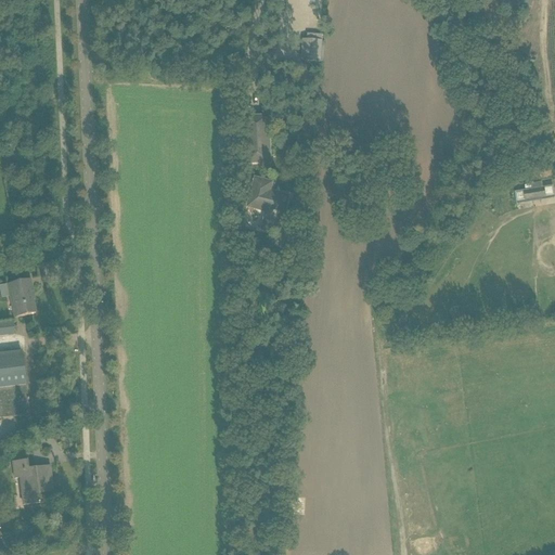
[(300,62),(321,63),(322,35),(307,34),(307,40),(302,40),(301,56),(300,62)]
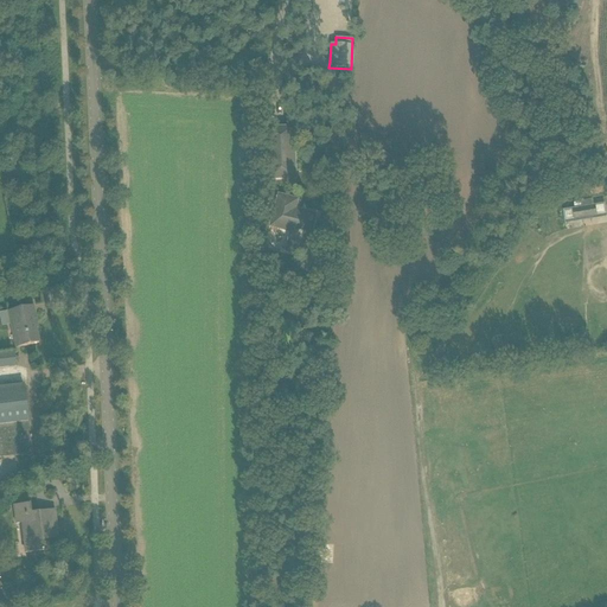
[(268,129),(269,179),(292,178),(291,149),(288,149),(288,142),(291,142),(291,129),(268,129)]
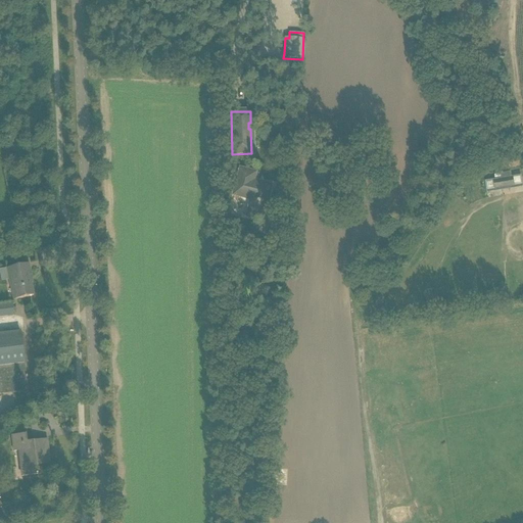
[(255,181),(257,173),(240,168),(234,194),(235,194),(234,196),(249,200),(247,209),(248,209),(246,217),(263,221),(271,187),(256,184),(257,182),(255,181)]
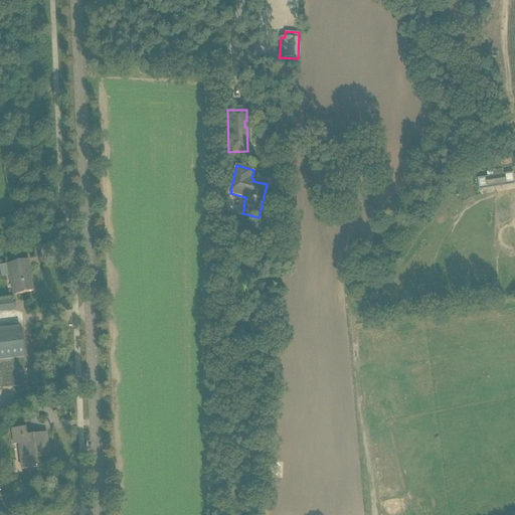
[(508,186),(506,174),(486,178),(488,189),(508,186)]
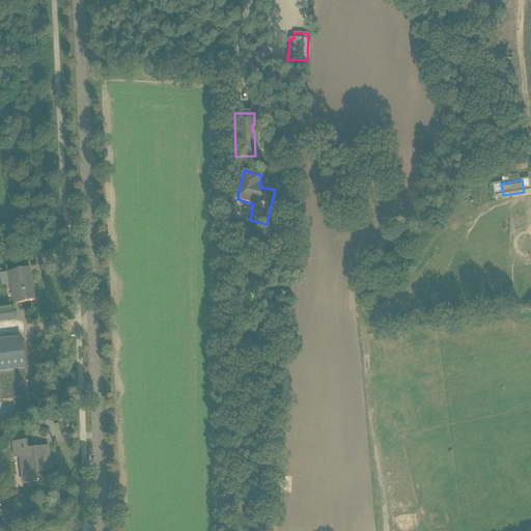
[(12,287),(17,304),(33,301),(30,286),(29,287),(29,284),(32,283),(28,268),(7,273),(10,288),(12,287)]
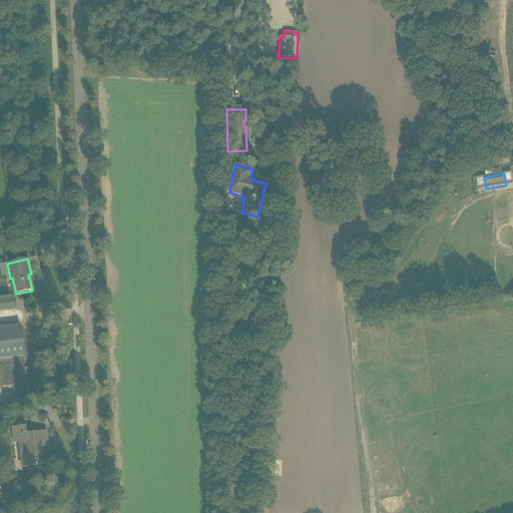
[(0,299),(0,311),(13,310),(12,298),(0,299)]
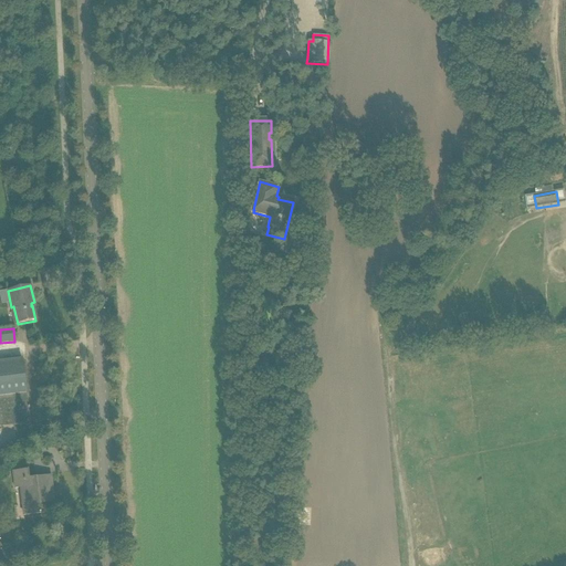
[(28,408),(29,408),(29,407),(28,407),(22,359),(0,362),(0,427),(14,426),(25,423),(25,426),(30,426),(29,423),(30,423),(29,416),(25,416),(24,409),(28,409),(28,408)]
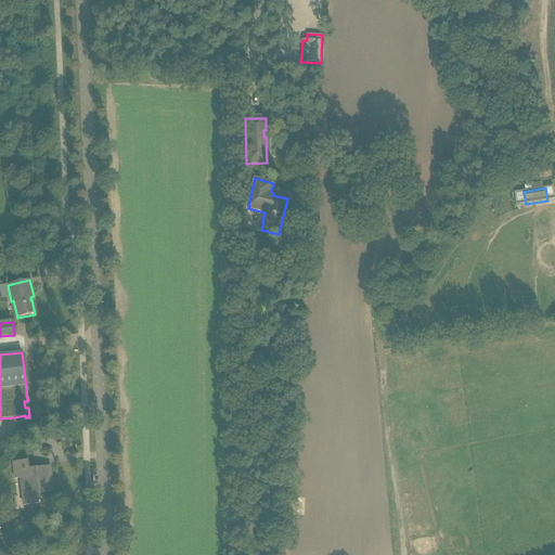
[(42,493),(52,492),(49,466),(39,467),(39,469),(36,470),(35,468),(28,468),(27,460),(12,462),(14,479),(20,479),(23,506),(28,505),(39,504),(38,491),(42,491),(42,493)]
